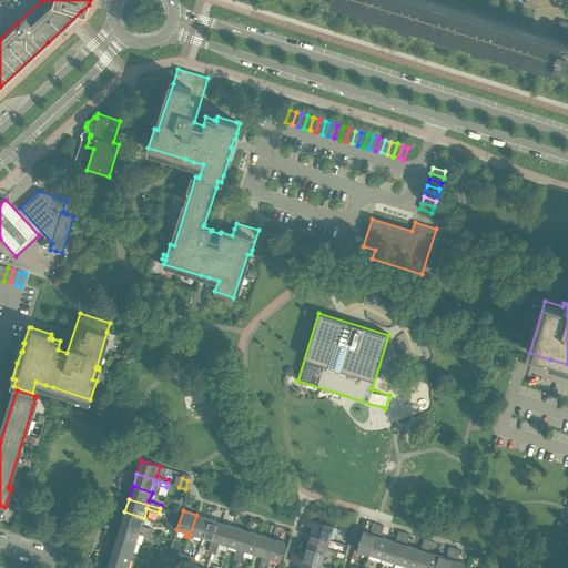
[(141,526),(144,518),(124,511),(121,525),(152,534),(153,530),(141,526)]
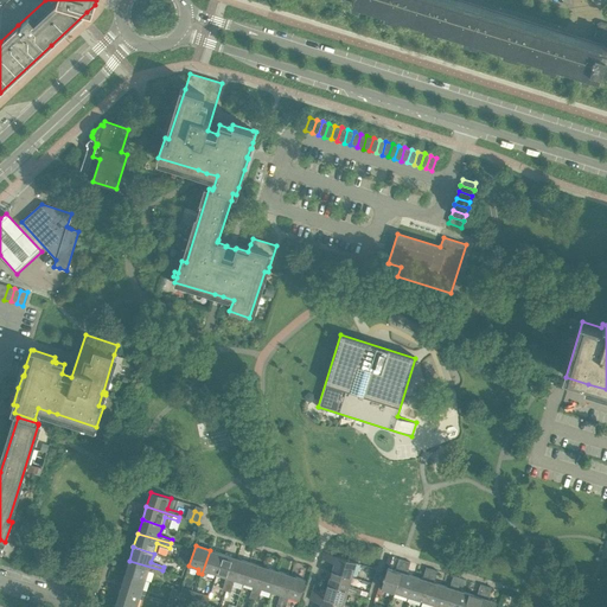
[(217,575),(223,554),(210,550),(202,574),(206,575),(208,572),(217,575)]
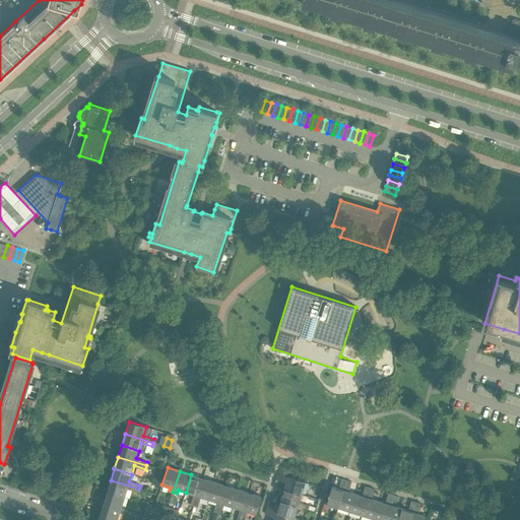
[(302,495),(305,482),(277,473),(276,479),(286,482),(284,489),(302,495)]
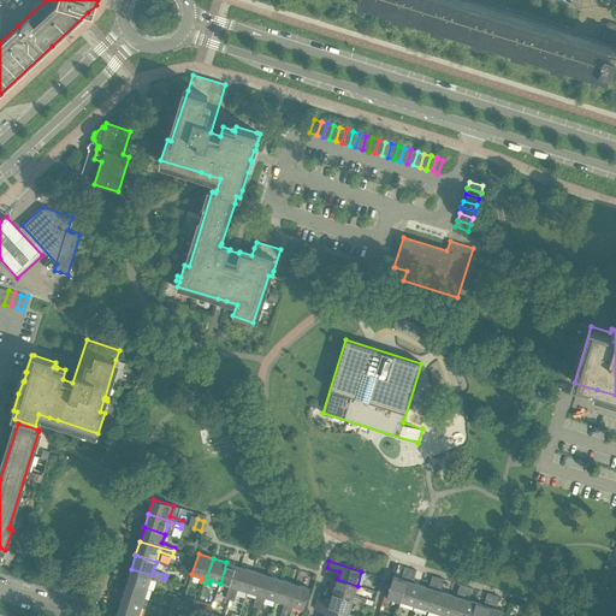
[(230,600),(241,567),(226,562),(220,584),(229,586),(225,599),(230,600)]
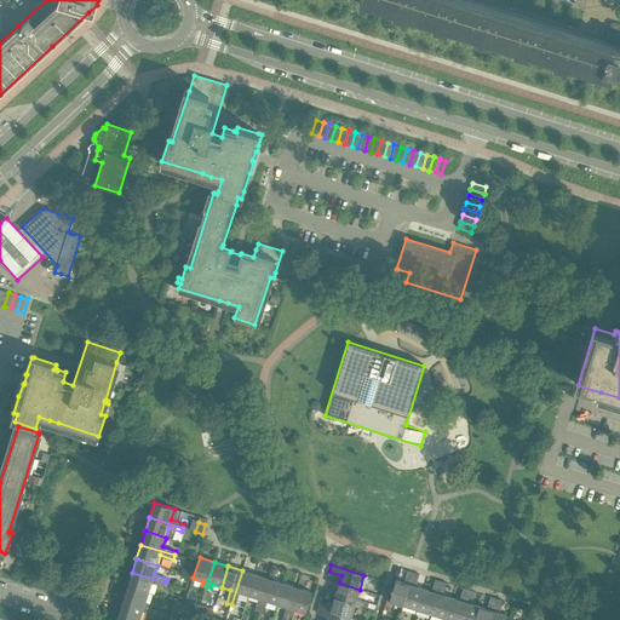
[(248,596),(256,574),(242,570),(231,604),(235,606),(239,592),(248,596)]
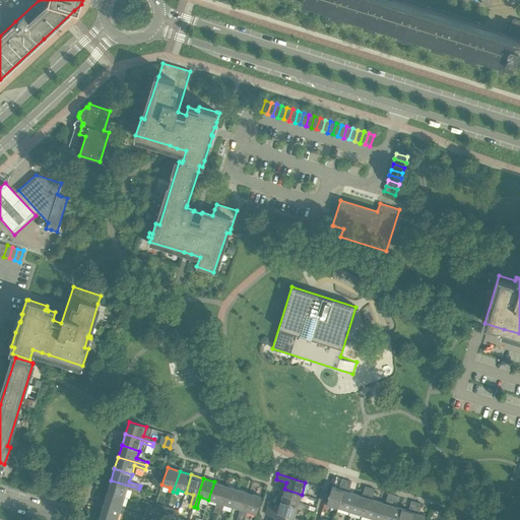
[(338,508),(346,479),(341,478),(338,489),(331,486),(326,504),(338,508)]
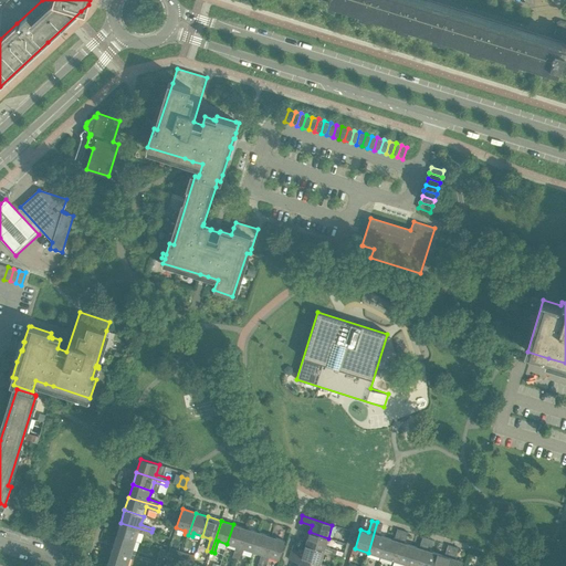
[(380,556),(387,537),(379,535),(383,524),(377,522),(368,553),(380,556)]
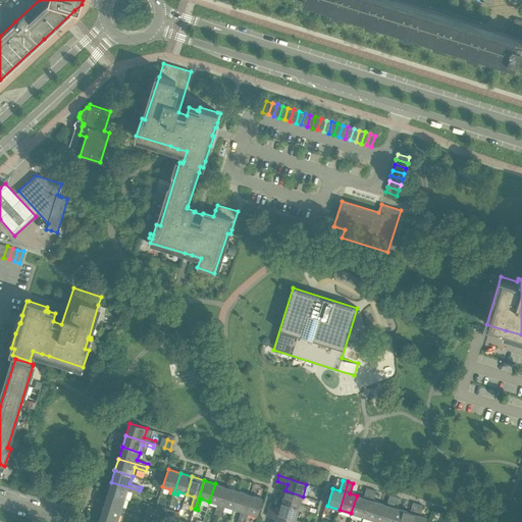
[(140,490),(111,482),(107,493),(124,499),(127,490),(139,494),(140,490)]
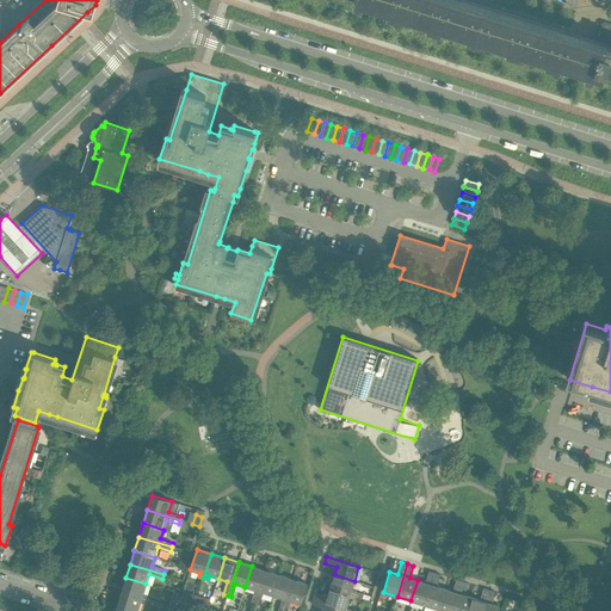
[(255,604),(265,571),(252,566),(245,587),(254,590),(251,603),(255,604)]
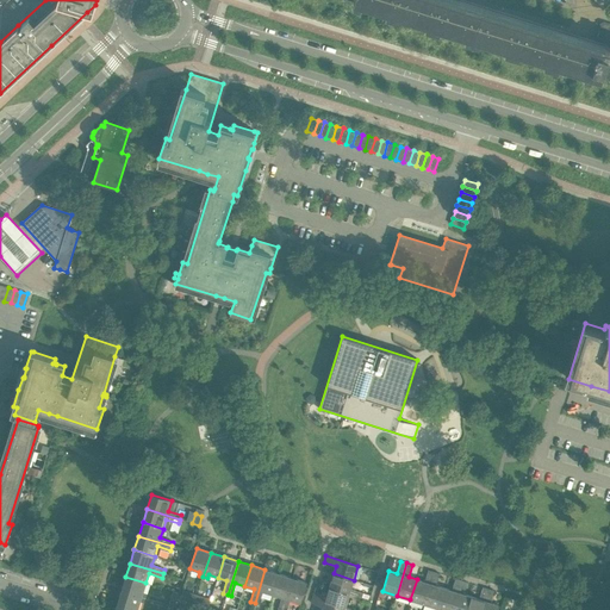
[(272,595),(279,574),(265,570),(255,603),(259,604),(262,591),(272,595)]
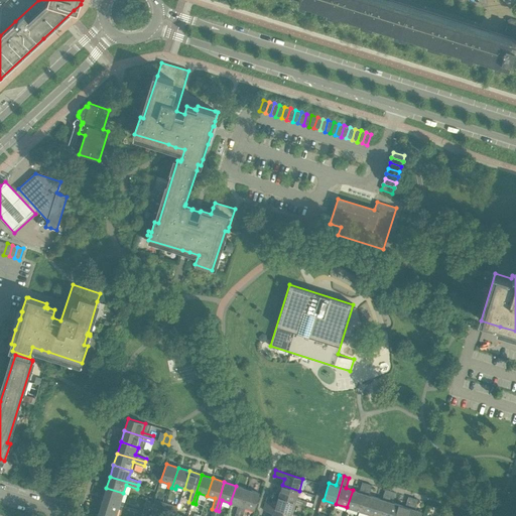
[(359,511),(367,484),(362,482),(359,492),(353,490),(347,507),(359,511)]
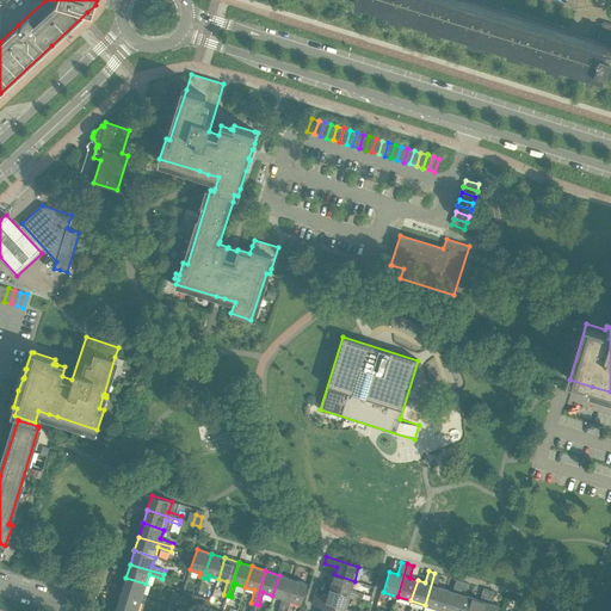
[(438,609),(444,588),(437,586),(440,574),(434,573),(425,605),(438,609)]
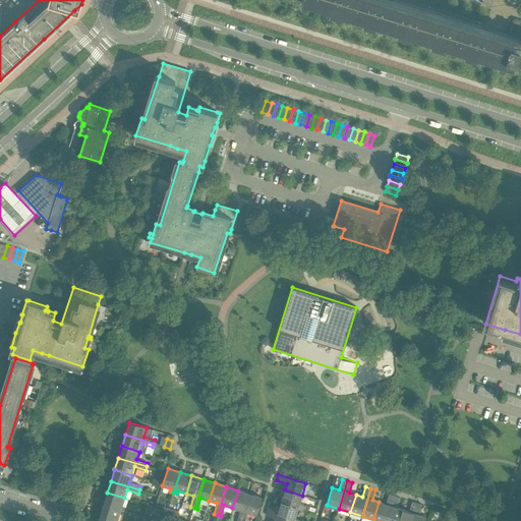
[(299,504),(302,496),(285,489),(281,501),(298,507),(309,510),(310,507),(299,504)]
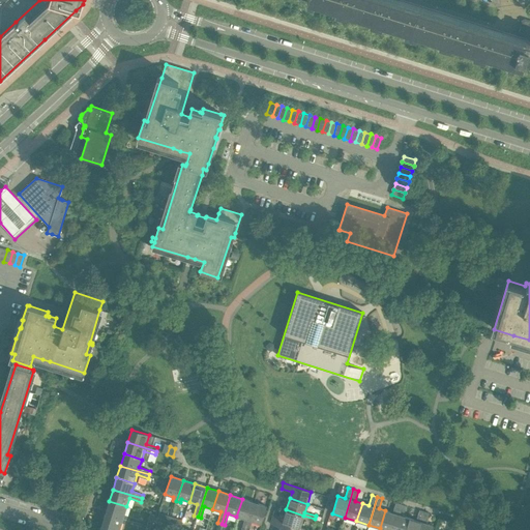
[(241,529),(244,529),(254,502),(242,499),(236,517),(244,519),(241,529)]
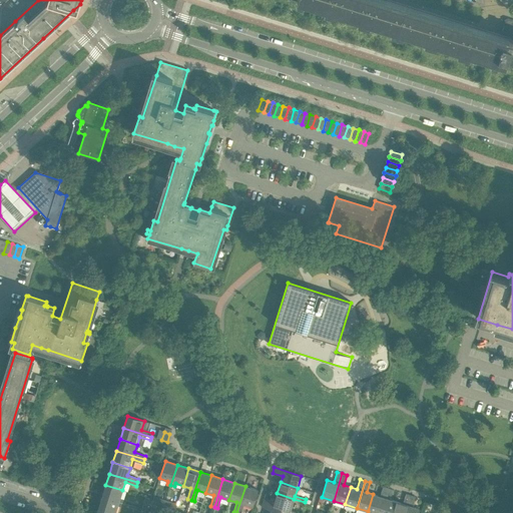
[(120,498),(122,490),(105,485),(102,497),(122,503),(123,499),(120,498)]
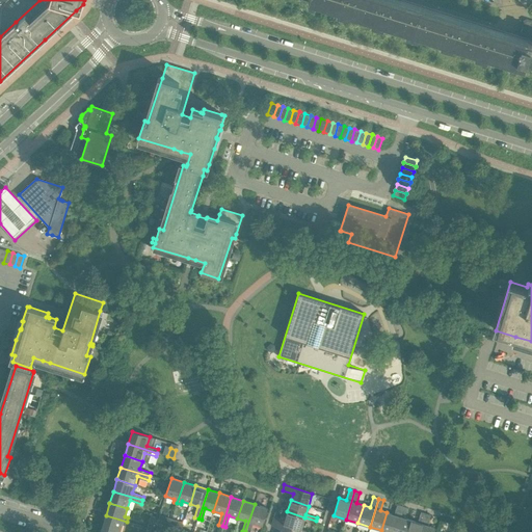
[(262,526),(267,508),(255,504),(245,531),(249,531),(253,523),(262,526)]
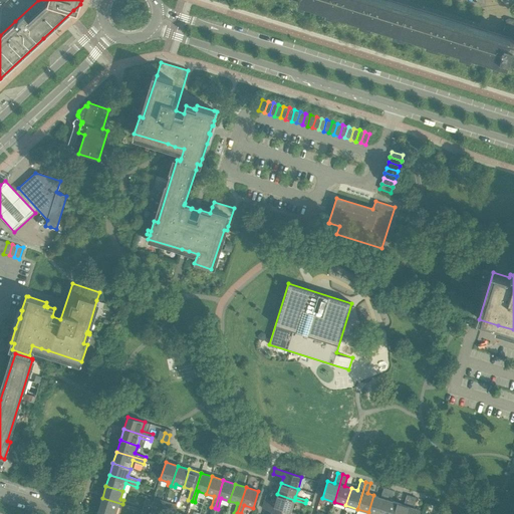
[(373,513),(380,513),(389,489),(383,487),(380,497),(373,495),(368,512),(373,513)]
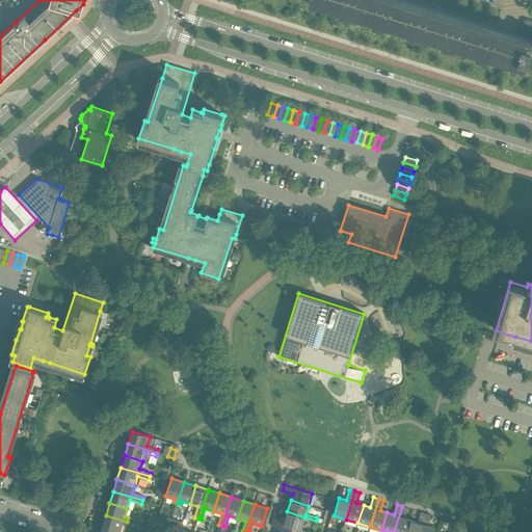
[(406,531),(410,520),(404,517),(407,507),(402,506),(394,531),(406,531)]
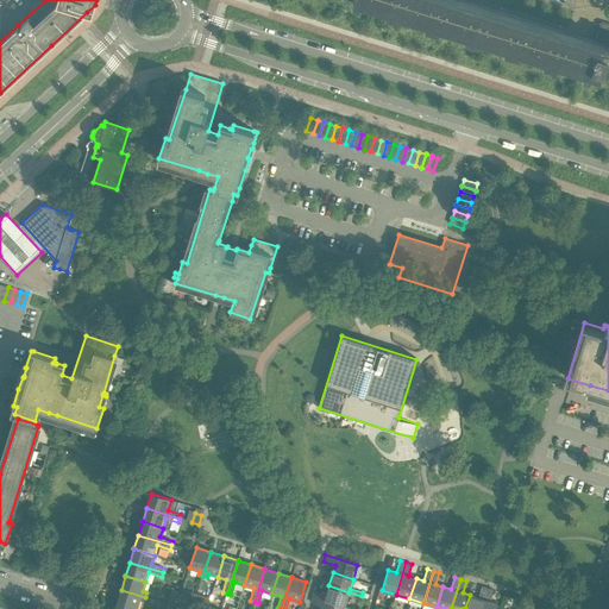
[(345,606),(349,592),(328,585),(326,594),(314,590),(313,596),(345,606)]
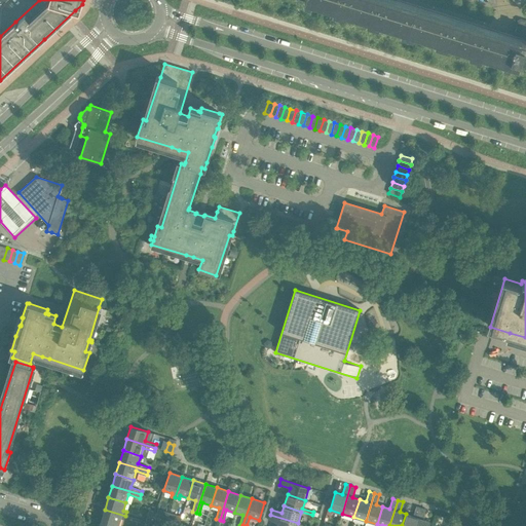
[(415,525),(421,508),(416,505),(413,516),(406,514),(402,525),(415,525)]
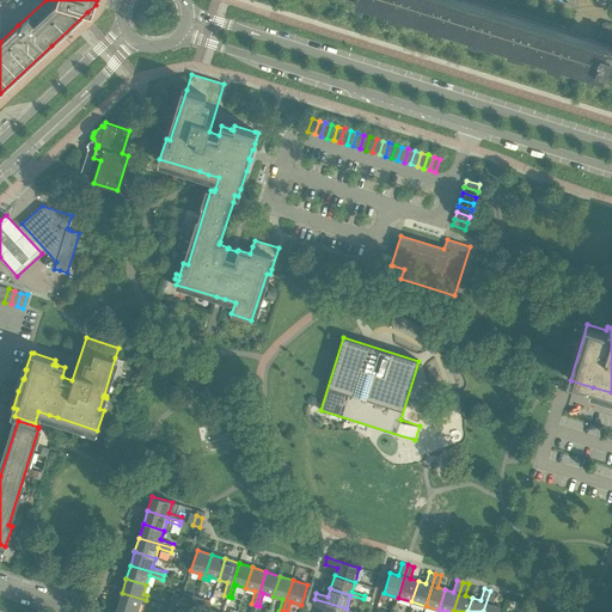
[(499,611),(501,607),(491,604),(496,592),(490,591),(483,611),(499,611)]
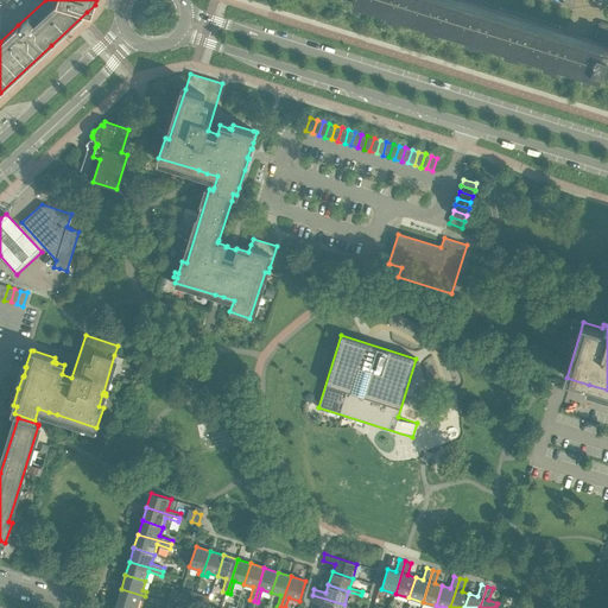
[(134,607),(137,607),(140,600),(144,600),(145,596),(121,589),(116,602),(134,607)]
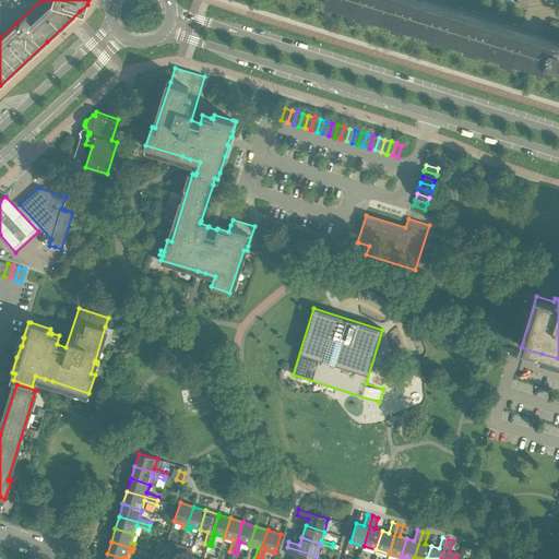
[(314,558),(317,556),(287,547),(285,552),(296,556),(295,558),(314,558)]
